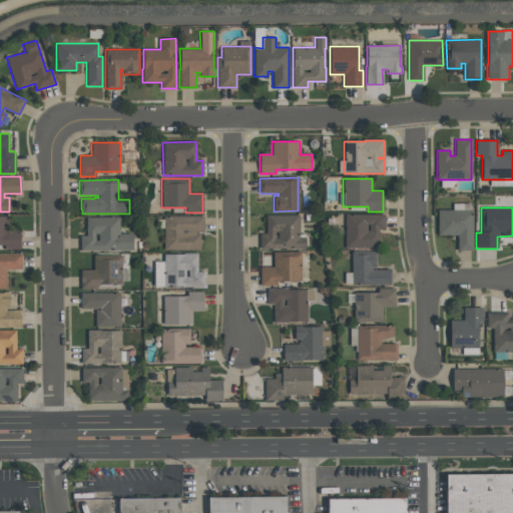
[(437,235),(437,209),(472,209),(472,250),(457,250),(457,234),(437,235)]
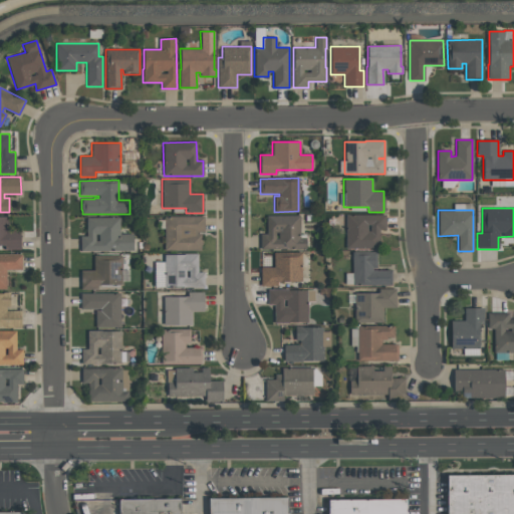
[(260,249),(259,234),(266,234),(266,216),(299,215),(300,238),(305,238),(305,249),(260,249)]
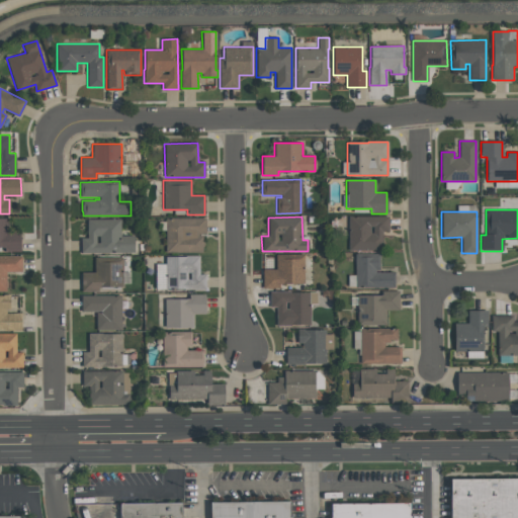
[(348,217),(387,217),(387,232),(381,232),(381,250),(349,250),(348,217)]
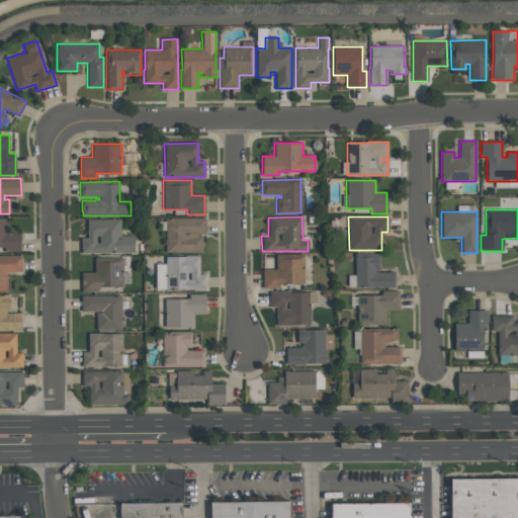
[(0,218),(10,218),(10,231),(20,231),(20,252),(5,252),(5,247),(0,247),(0,218)]
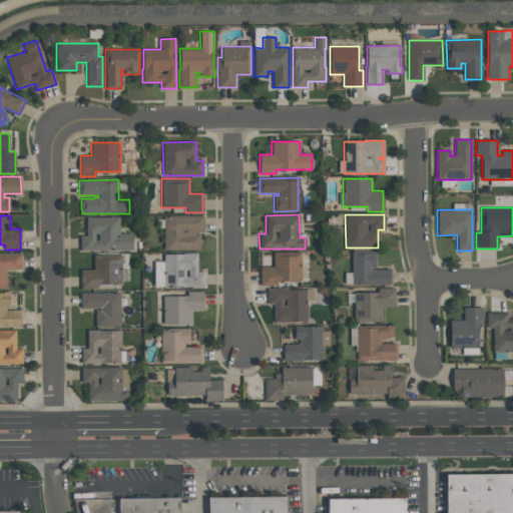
[(203,216),(203,231),(195,231),(195,233),(200,233),(200,239),(201,239),(201,243),(200,244),(200,249),(163,249),(164,215),(203,216)]
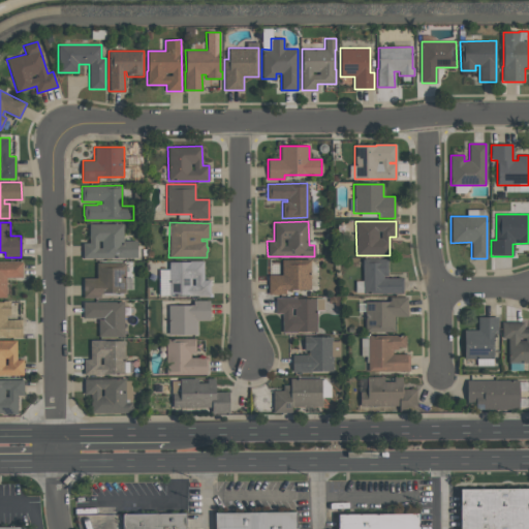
[(123,224),(123,241),(136,241),(136,258),(83,258),(83,243),(89,243),(89,224),(123,224)]
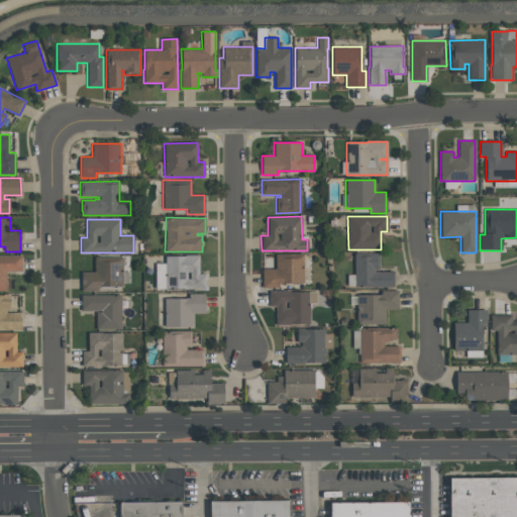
[(353,253),(378,253),(378,270),(374,270),(374,272),(393,272),(393,287),(354,287),(353,253)]
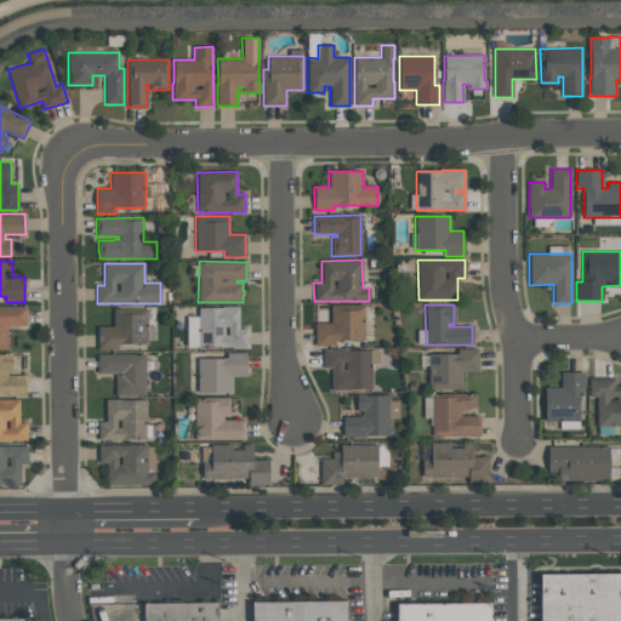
[(330,306),(364,306),(364,340),(335,340),(335,346),(314,346),(314,323),(330,323),(330,306)]
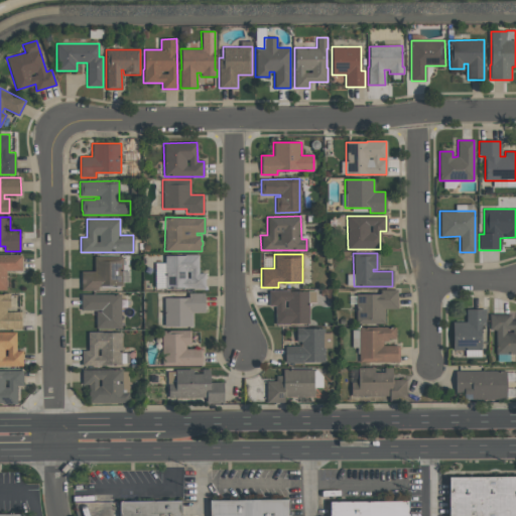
[(0,290),(0,255),(21,255),(21,270),(6,270),(6,290),(0,290)]
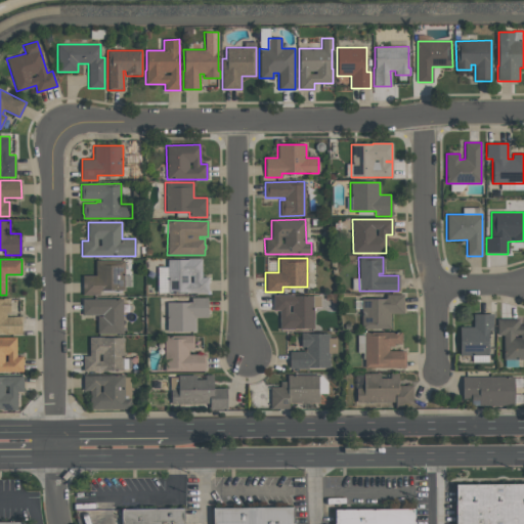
[(207,293),(167,293),(167,260),(185,260),(185,259),(201,259),(201,277),(208,277),(207,293)]
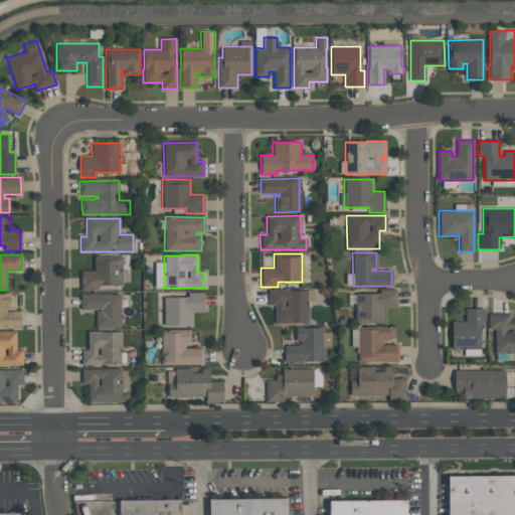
[(80,290),(80,271),(94,271),(94,256),(122,256),(122,286),(98,286),(98,290),(80,290)]
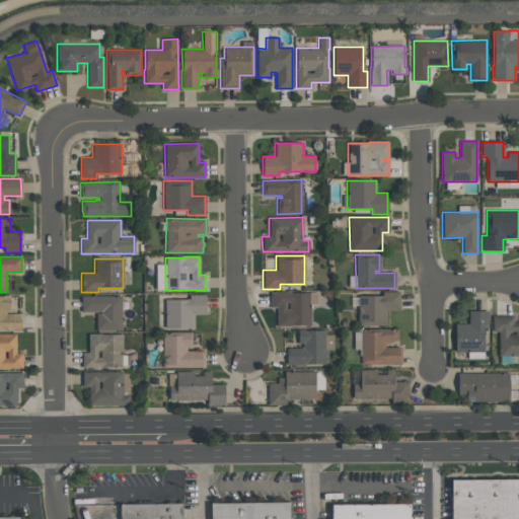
[(310,293),(310,325),(277,325),(277,307),(271,307),(271,292),(292,292),(292,293),(310,293)]
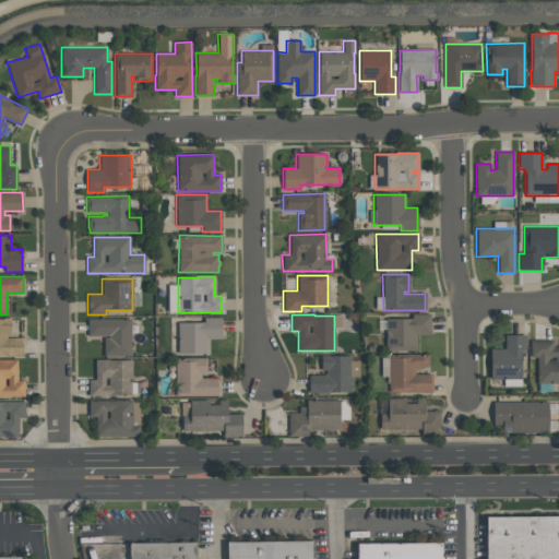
[(430,314),(430,335),(416,335),(416,351),(385,351),(385,319),(411,319),(411,314),(430,314)]
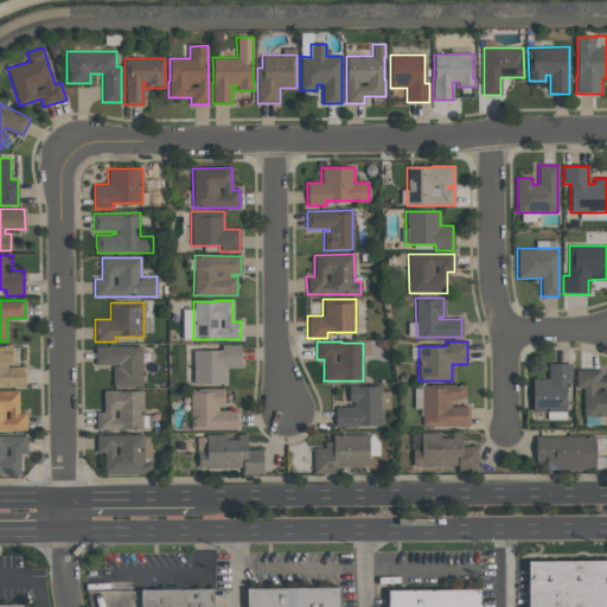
[(25,387),(0,387),(0,346),(5,346),(5,345),(12,345),(12,362),(7,362),(7,366),(25,366),(25,387)]
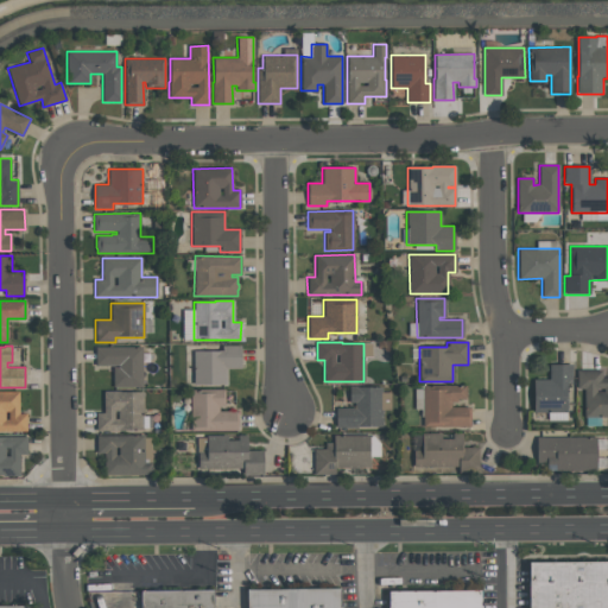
[(240,346),(240,368),(227,368),(227,385),(194,385),(192,350),(221,350),(221,346),(240,346)]
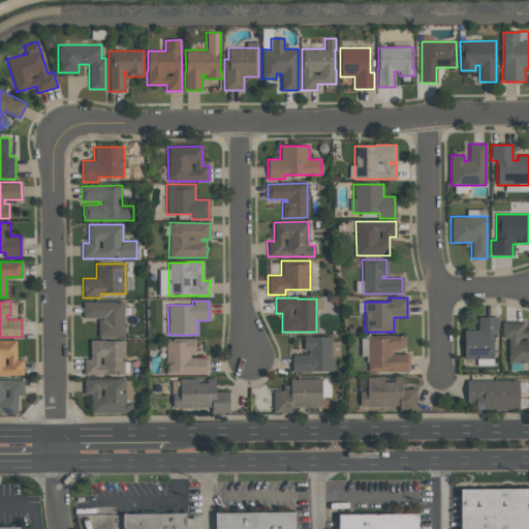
[(123,302),(123,337),(98,337),(98,319),(102,319),(102,318),(83,318),(83,302),(123,302)]
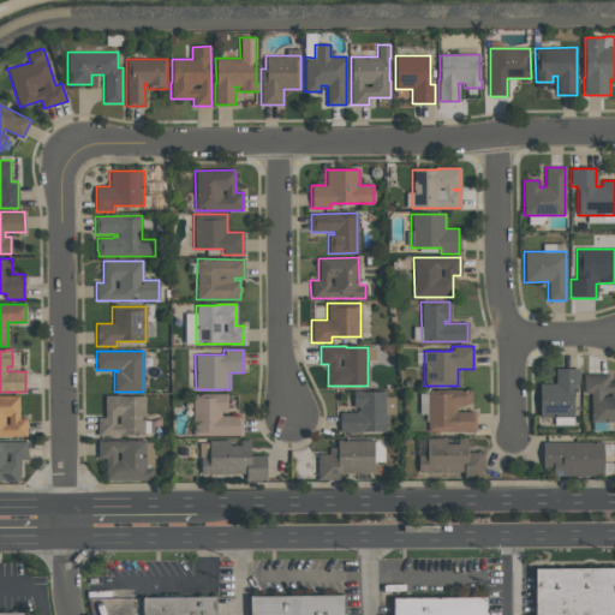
[(578,368),(578,387),(573,387),(573,417),(539,417),(538,383),(555,383),(555,369),(578,368)]
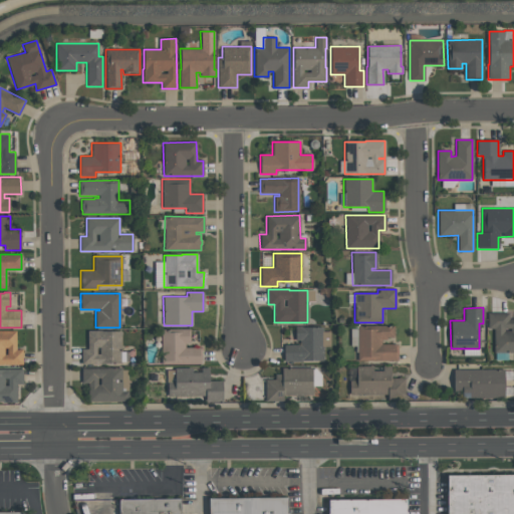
[(513,351),(494,352),(494,328),(487,328),(487,313),(508,313),(508,319),(513,319),(513,351)]
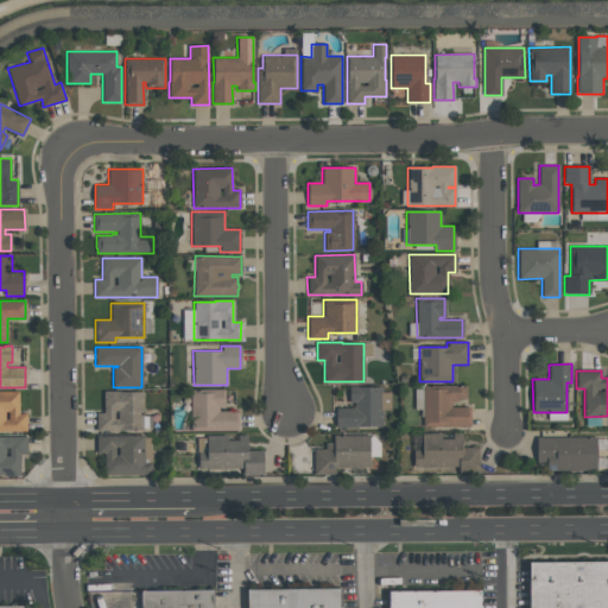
[(423,385),(466,385),(466,399),(456,399),(456,401),(450,401),(450,407),(469,407),(469,426),(423,426),(423,385)]
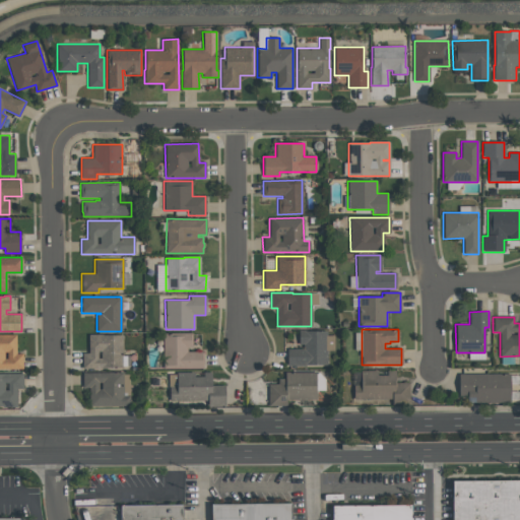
[(326,366),(287,366),(287,348),(303,348),(303,344),(299,344),(299,330),(306,330),(306,331),(326,331),(326,366)]
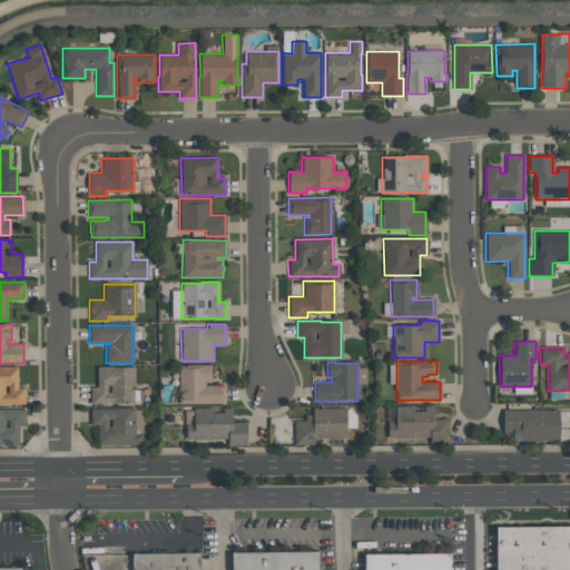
[(178,404),(178,365),(210,365),(210,380),(205,381),(205,386),(223,385),(223,404),(178,404)]
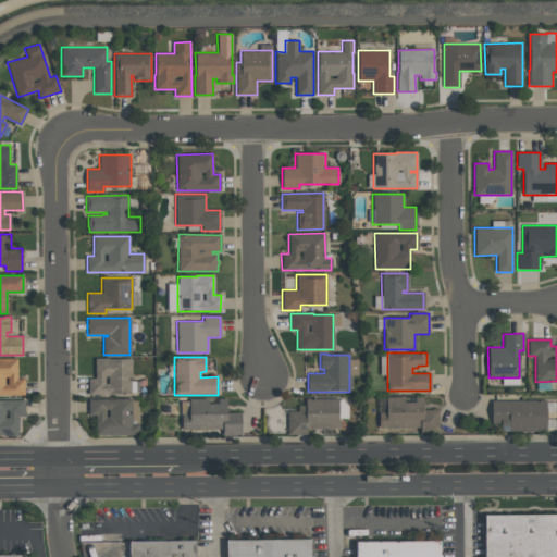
[(24,395),(0,395),(0,358),(17,358),(17,379),(24,379),(24,395)]
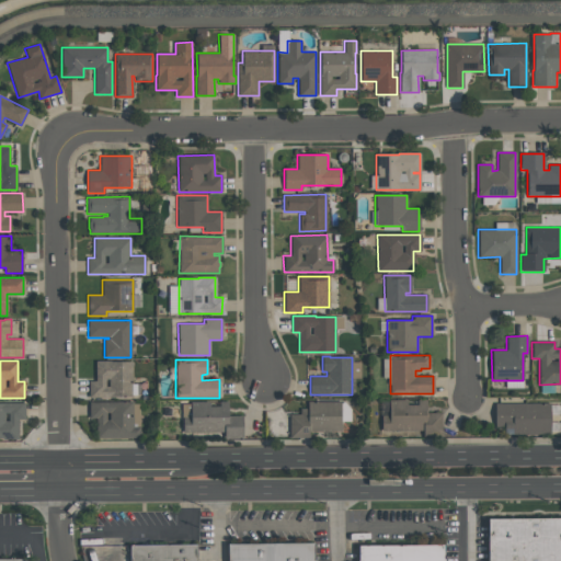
[(89,381),(95,381),(95,362),(132,361),(132,397),(111,397),(111,398),(89,398),(89,381)]
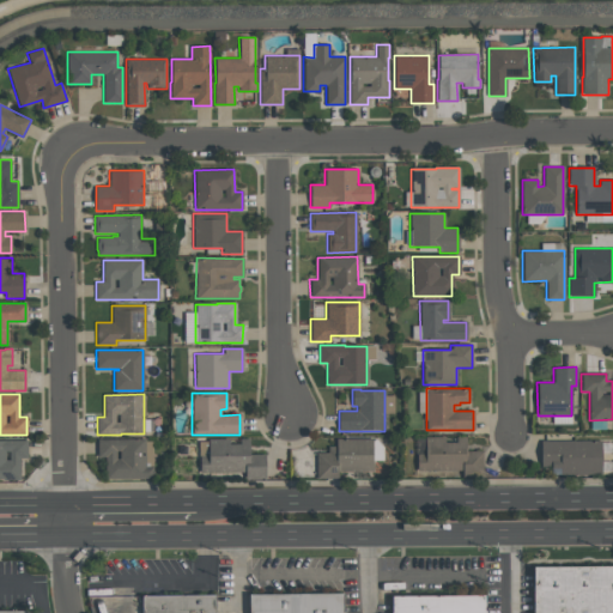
[(462,471),(417,471),(417,455),(425,454),(425,437),(444,437),(444,442),(456,442),(456,437),(466,437),(466,451),(481,451),(481,478),(462,478),(462,471)]
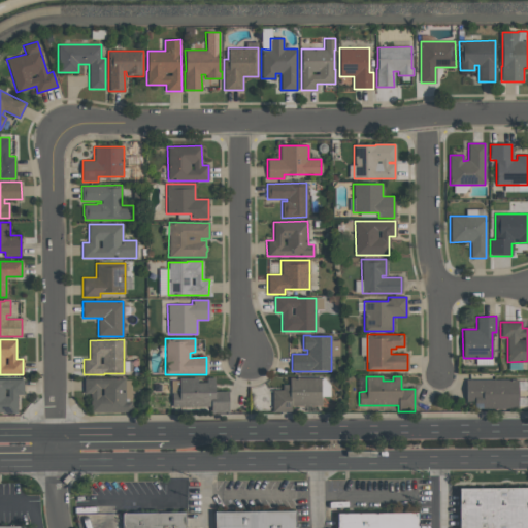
[(215,377),(215,390),(228,390),(228,411),(211,411),(211,407),(172,407),(172,392),(178,392),(178,377),(215,377)]
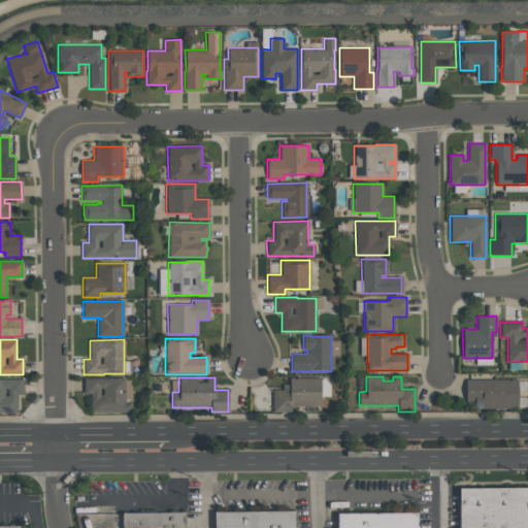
[(0,378),(23,378),(24,394),(17,394),(18,413),(2,414),(2,413),(0,413),(0,378)]
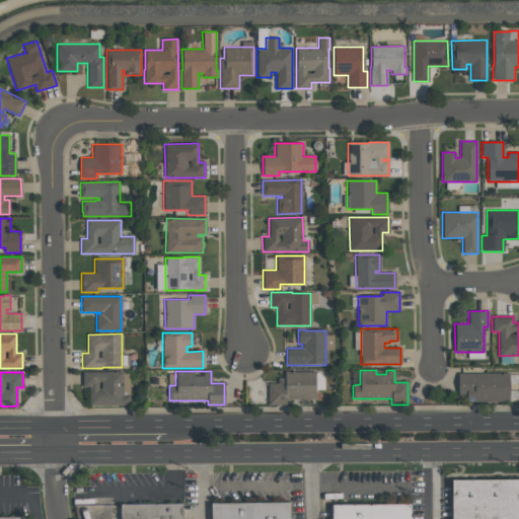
[(129,405),(88,405),(88,387),(82,387),(82,372),(123,372),(123,395),(129,395),(129,405)]
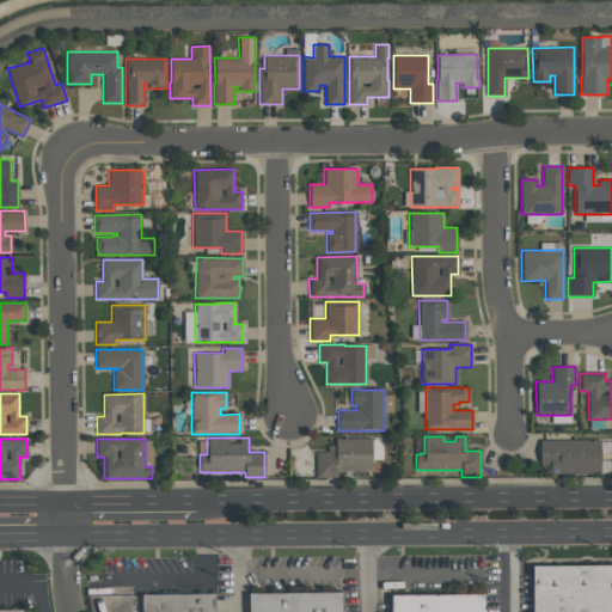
[(337,477),(316,477),(314,452),(328,452),(328,446),(336,446),(336,439),(372,439),(372,471),(337,471),(337,477)]
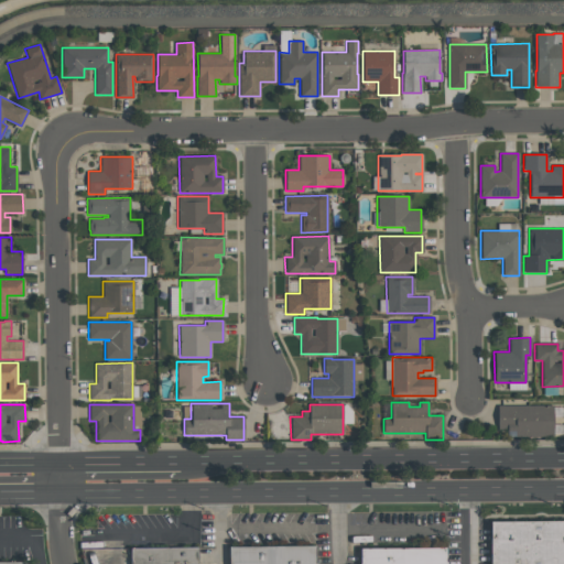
[(497,405),(552,405),(552,436),(507,437),(507,430),(497,430),(497,405)]
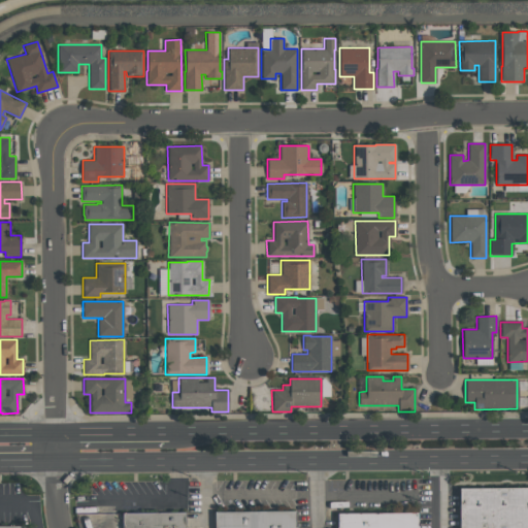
[(527,527),(527,487),(460,488),(460,527),(527,527)]
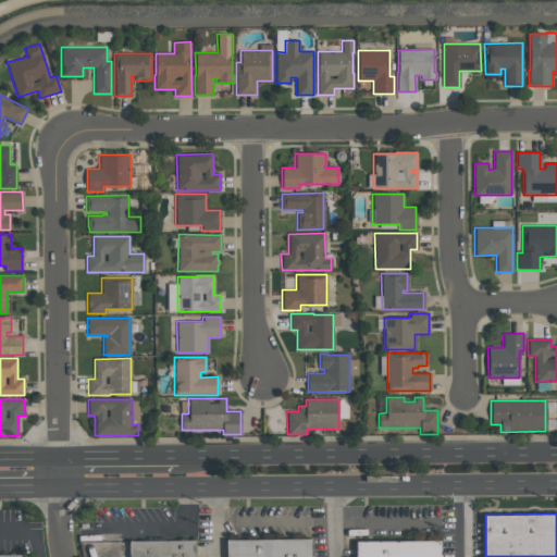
[(130,540),(130,556),(196,556),(196,540),(130,540)]
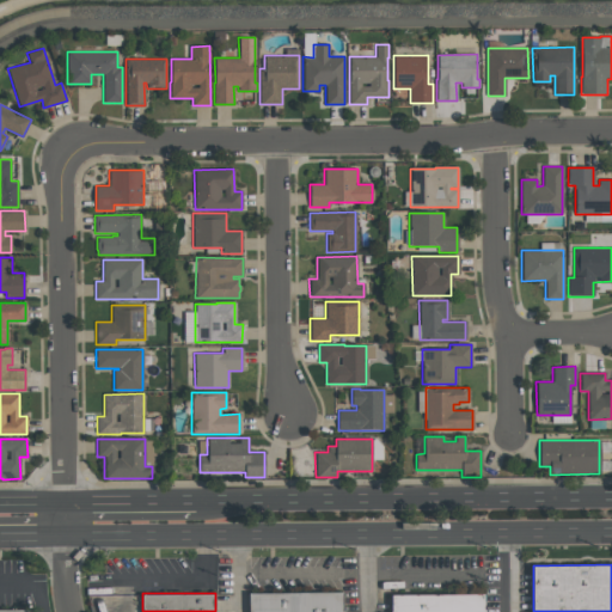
[(250,611),(250,593),(346,593),(346,611),(250,611)]
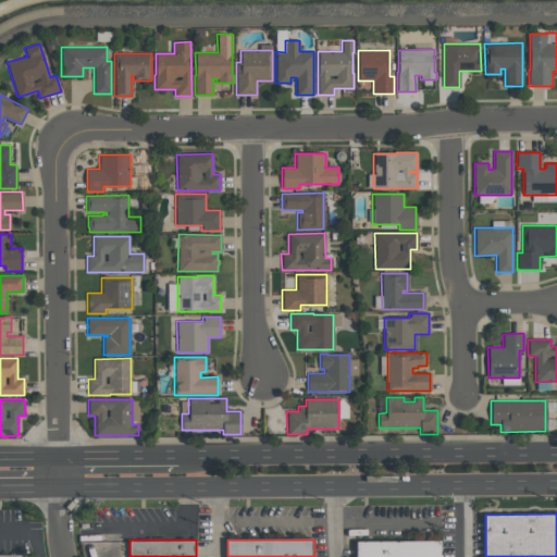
[(357,556),(357,541),(444,541),(444,556),(357,556)]
